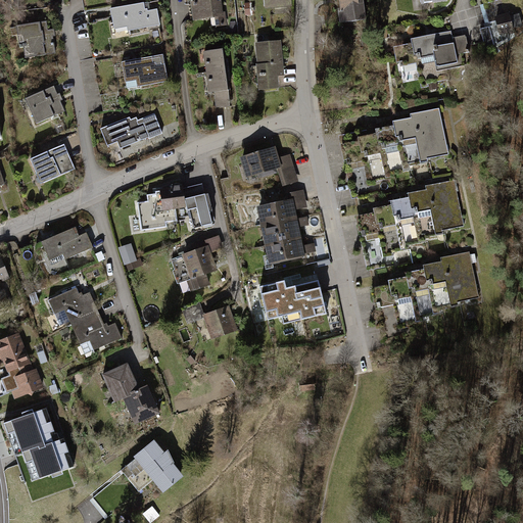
[(220,0),(195,0),(196,3),(193,3),(195,19),(209,17),(209,14),(222,13),(220,0)]
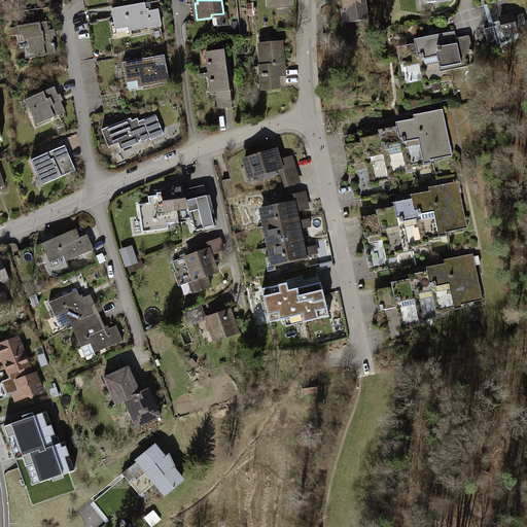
[(342,0),(344,9),(342,9),(344,23),(369,20),(365,3),(360,4),(359,0),(342,0)]
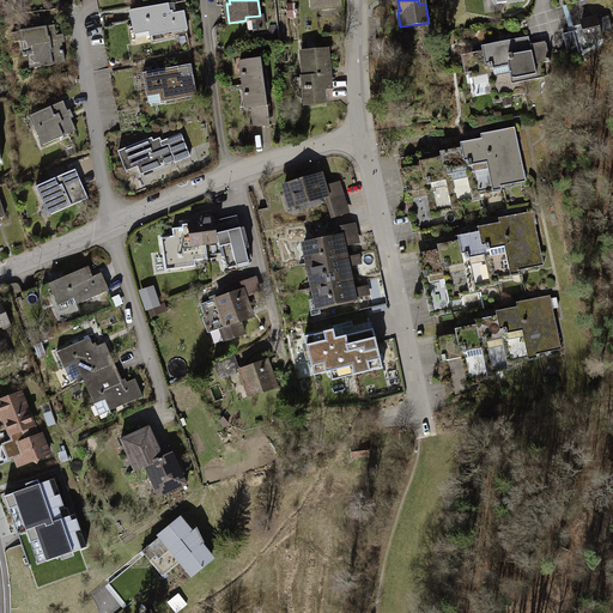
[(583,29),(563,35),(570,58),(581,54),(595,44),(593,37),(602,35),(601,32),(612,30),(607,17),(598,20),(598,18),(593,19),(587,0),(581,0),(566,5),(574,26),(582,24),(583,29)]
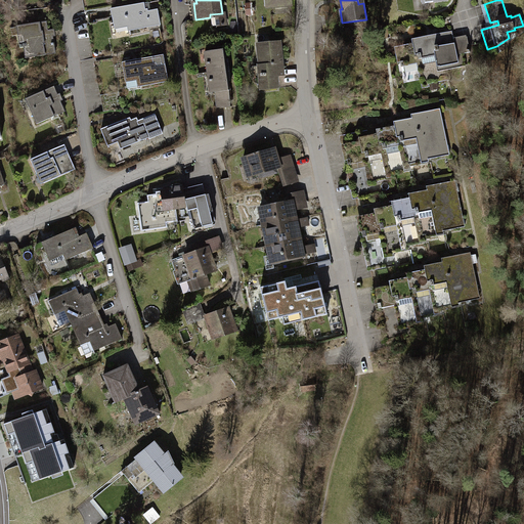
[(143,3),(111,9),(114,24),(127,22),(129,31),(160,25),(157,10),(145,12),(143,3)]
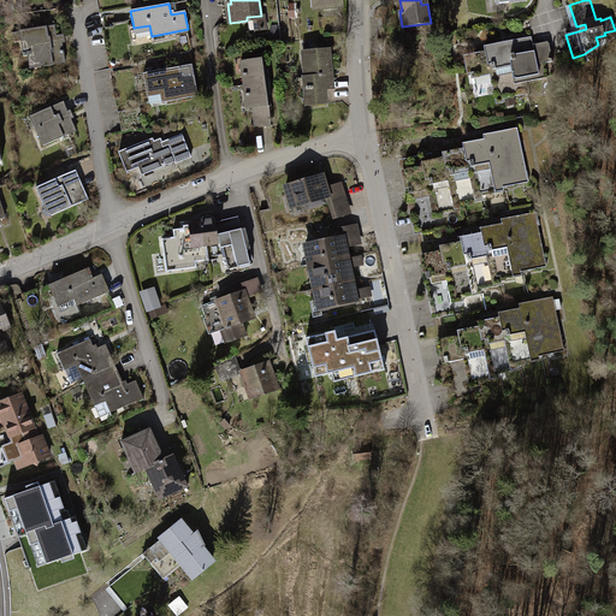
[(66,46),(63,22),(33,27),(34,33),(25,34),(28,52),(66,46)]
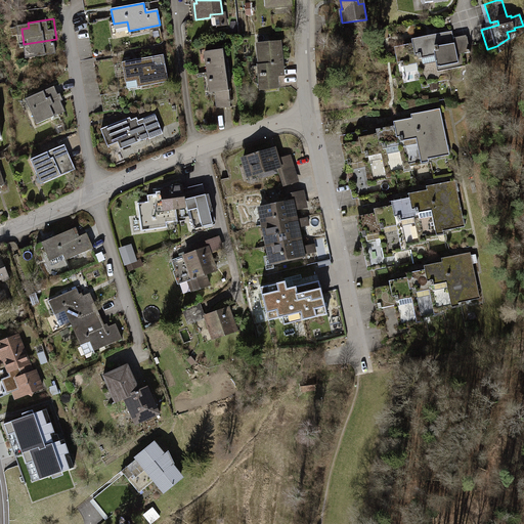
[(365,32),(363,34),(364,45),(373,44),(375,58),(382,57),(381,44),(374,45),(372,31),(365,32)]
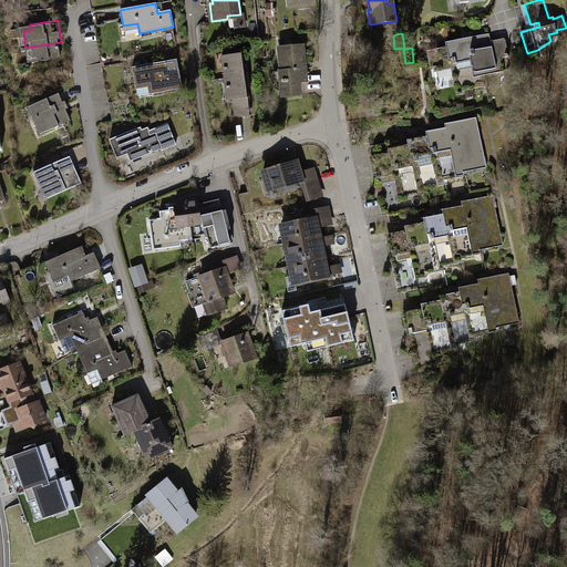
[(468,39),(470,43),(476,41),(483,75),(503,71),(501,59),(508,58),(505,40),(491,43),(488,34),(468,39)]
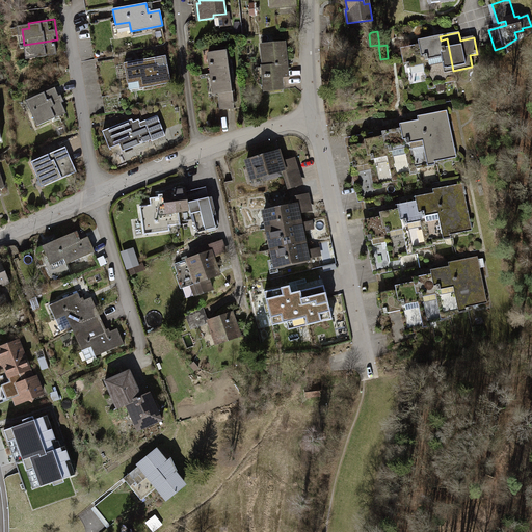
[(447,38),(441,41),(422,44),(422,48),(404,52),(407,69),(409,68),(410,73),(422,71),(424,68),(422,60),(425,59),(430,86),(456,81),(453,71),(447,38)]
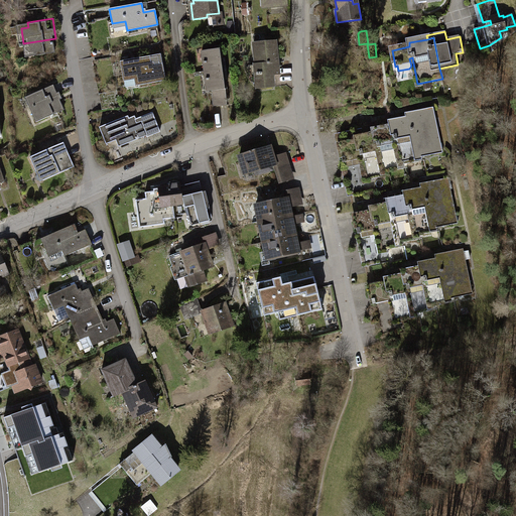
[(55,38),(23,43),(26,58),(33,57),(34,62),(59,58),(55,38)]
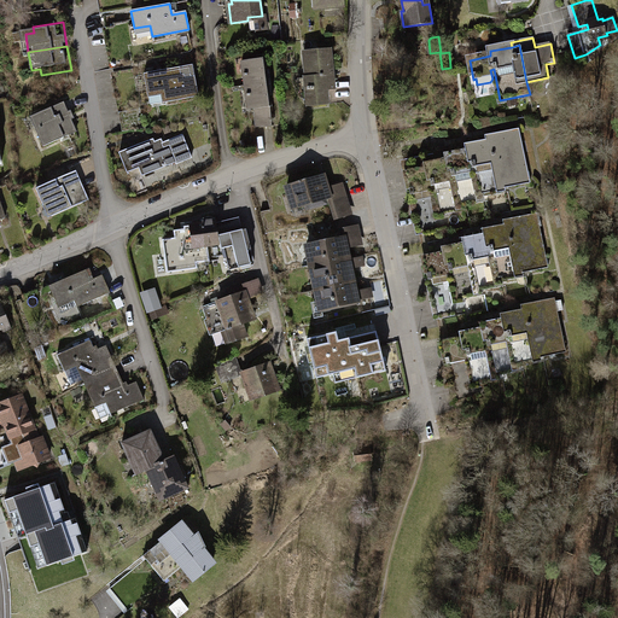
[(331,50),(303,52),(307,79),(301,79),(298,80),(299,91),(308,91),(309,105),(326,103),(325,89),(333,88),(332,74),(330,74),(328,62),(332,60),(331,50)]
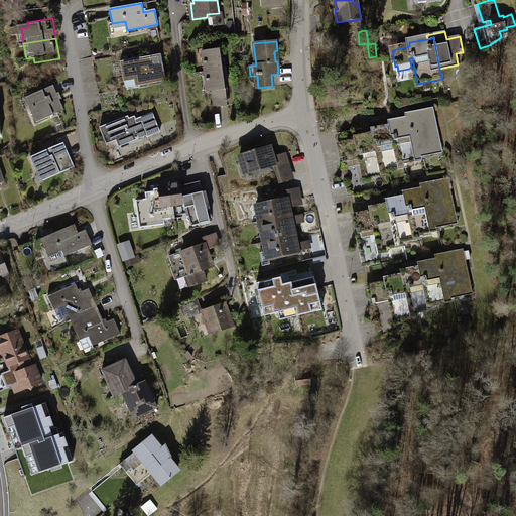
[(221,49),(205,51),(206,60),(204,61),(205,72),(223,70),(221,49)]
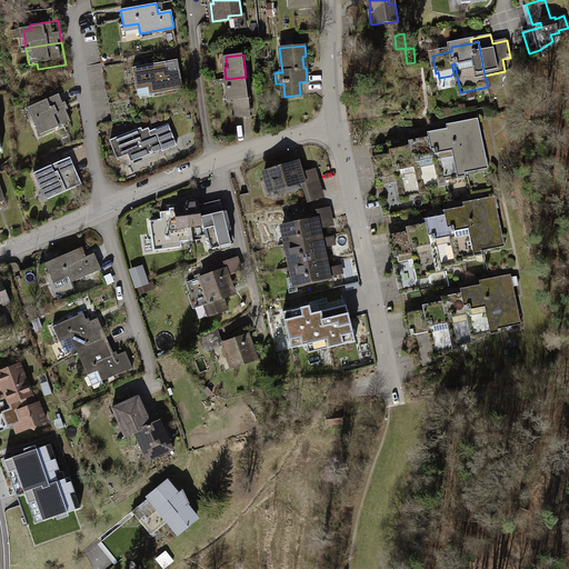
[(173,61),(133,69),(137,86),(148,83),(150,95),(182,88),(179,70),(176,70),(173,61)]
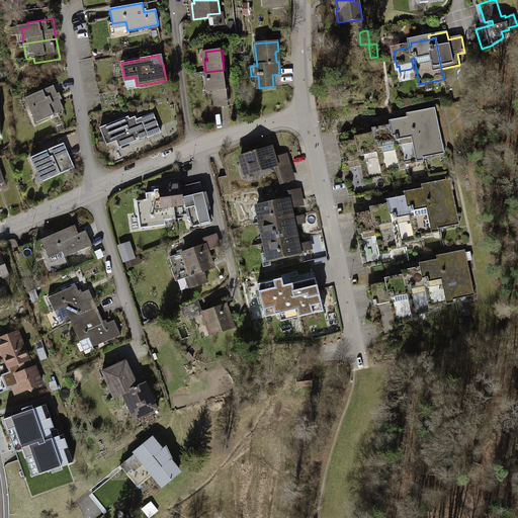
[(224,70),(205,72),(206,82),(208,82),(209,91),(212,91),(213,106),(229,104),(227,88),(224,70)]
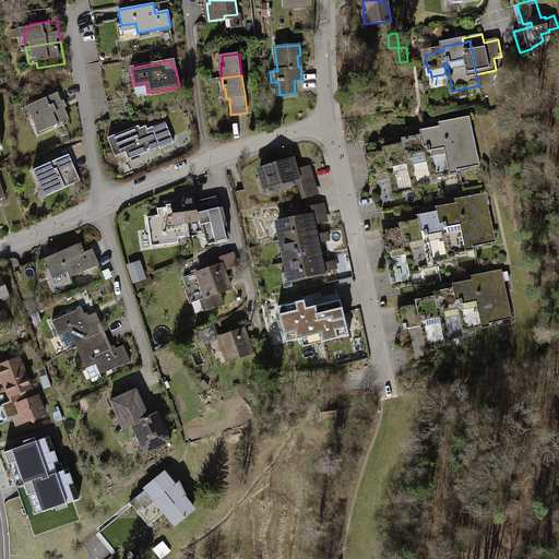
[(145,82),(134,84),(135,95),(147,93),(145,82)]
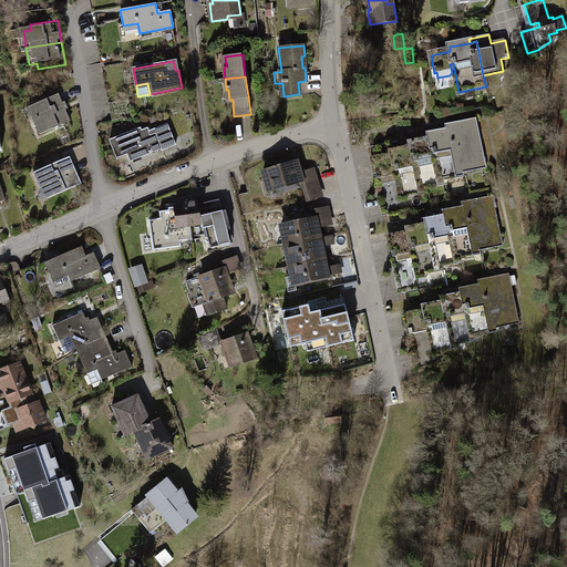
[(58,94),(31,105),(37,117),(33,119),(40,134),(70,121),(58,94)]
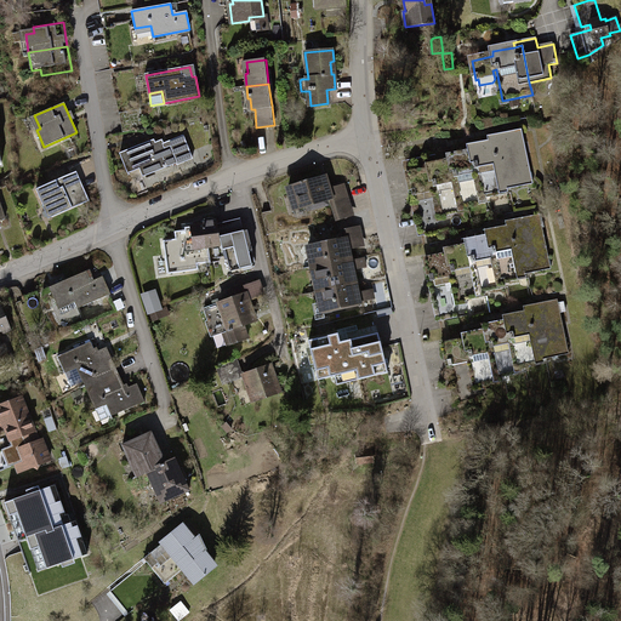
[(513,136),(500,138),(510,188),(531,183),(523,143),(524,143),(522,129),(512,131),(513,136)]
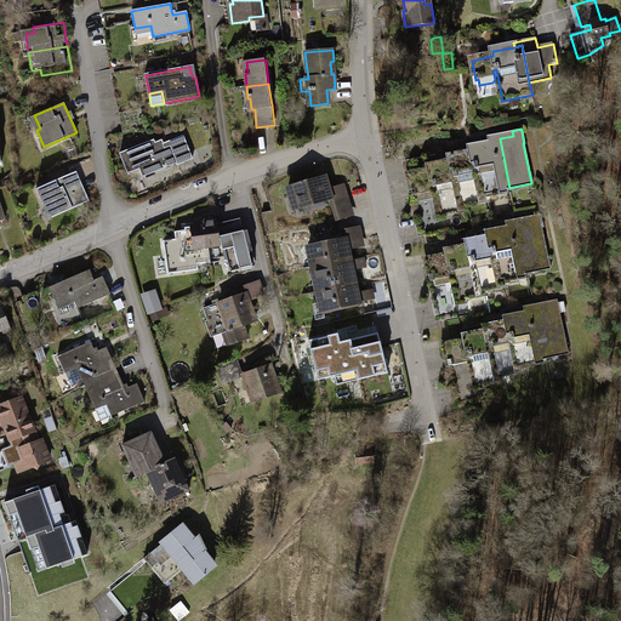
[(154,140),(120,153),(126,170),(138,165),(143,176),(177,163),(178,164),(193,158),(183,135),(164,143),(157,146),(154,140)]
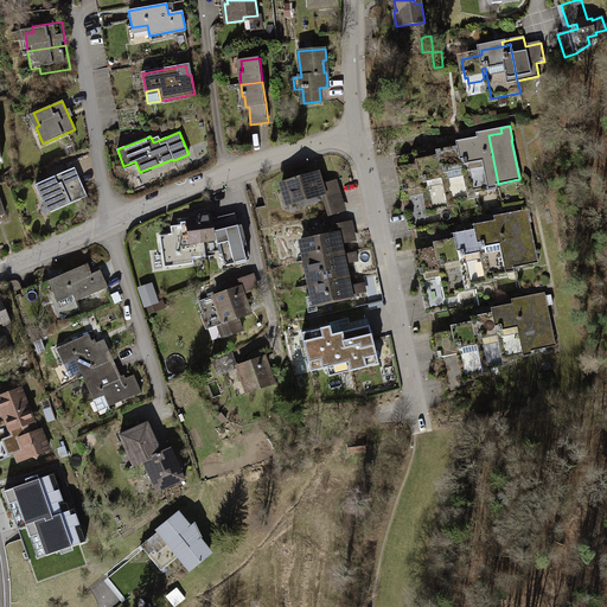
[(481,141),(468,144),(478,192),(499,189),(498,184),(489,135),(480,138),(481,141)]
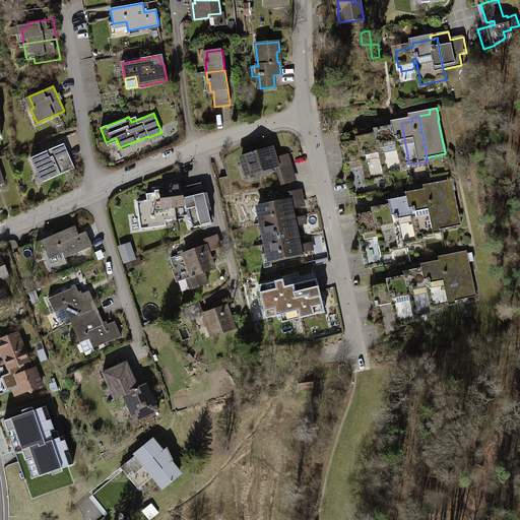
[(395,129),(384,131),(392,173),(410,169),(409,165),(401,123),(394,125),(395,129)]
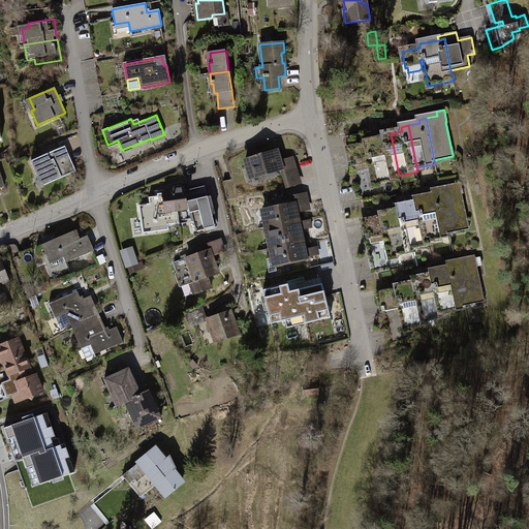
[(364,132),(366,143),(372,141),(371,131),(364,132)]
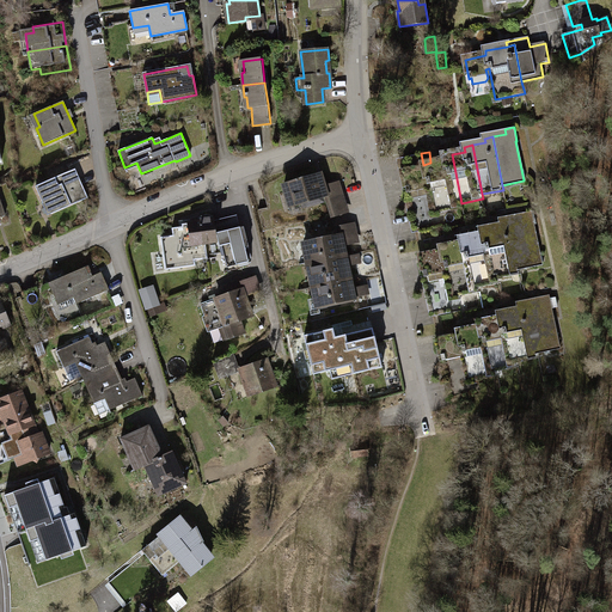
[(430,163),(423,165),(433,213),(463,207),(461,203),(452,154),(444,155),(445,160),(430,163)]
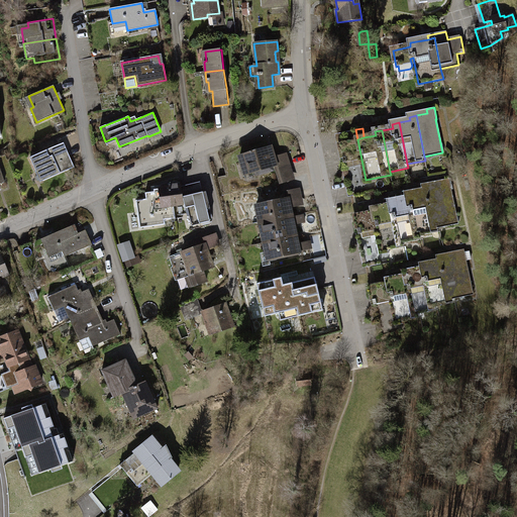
[(64,143),(30,158),(36,172),(39,171),(43,180),(74,167),(64,143)]
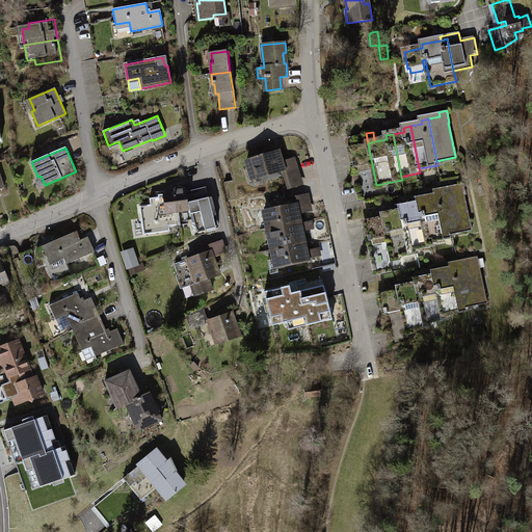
[(286,161),(283,150),(246,160),(253,181),(264,178),(266,182),(286,177),(289,189),(306,184),(297,157),(286,161)]
